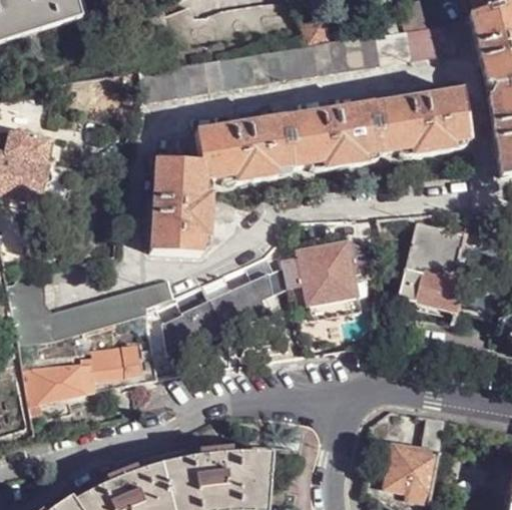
[(0,0),(0,36),(45,23),(56,19),(50,0),(0,0)]
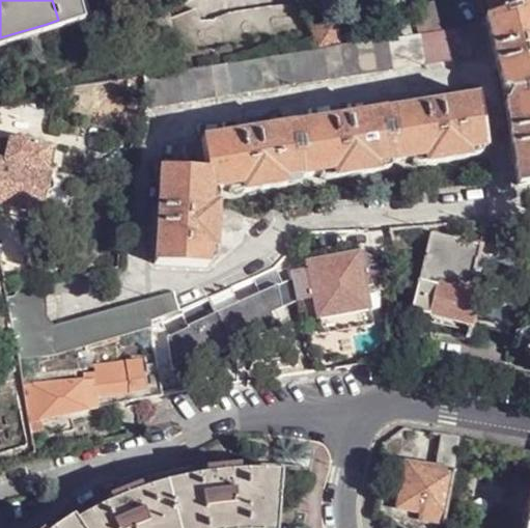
[(52,0),(58,20),(47,24),(49,30),(93,17),(88,0),(52,0)]
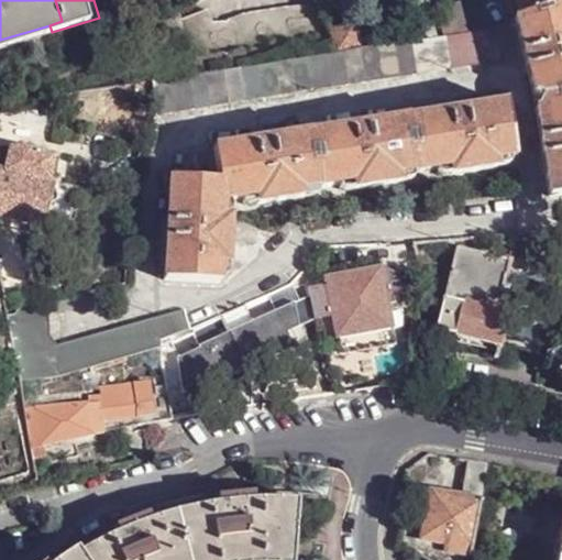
[(202,52),(331,31),(329,24),(320,0),(249,12),(219,21),(211,8),(187,17),(196,44),(202,52)]
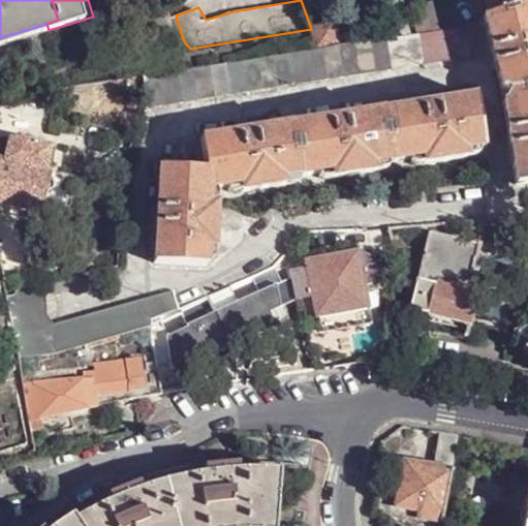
[(487,0),(492,14),(527,3),(527,0),(487,0)]
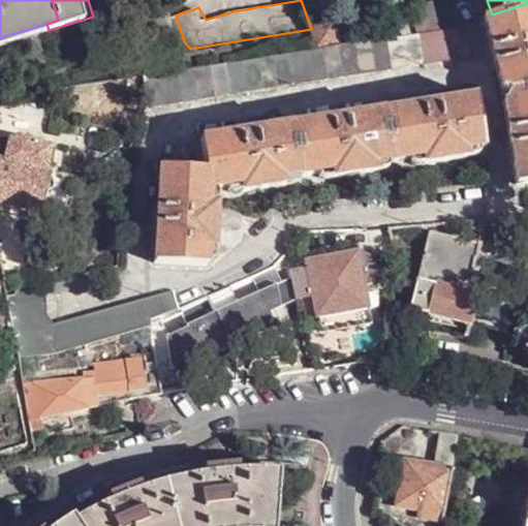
[(527,3),(492,14),(486,17),(486,23),(505,91),(518,183),(527,181),(527,3)]
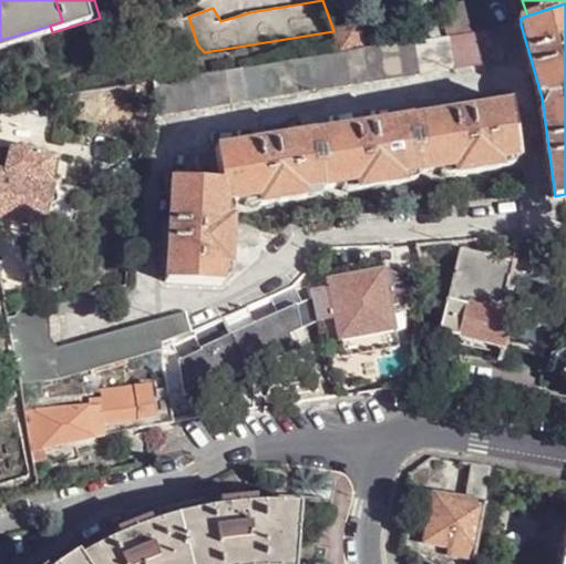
[(376,47),(361,49),(358,21),(331,24),(333,31),(340,52),(156,81),(161,111),(506,59),(502,27),(445,37),(435,37),(422,39),(399,43),(376,47)]
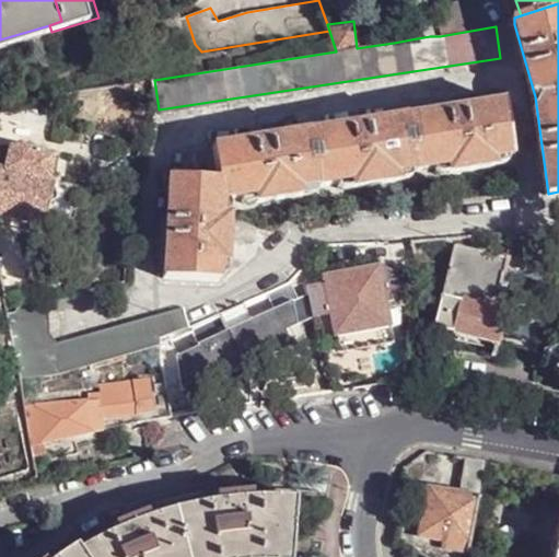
[(428,30),(430,36),(440,36),(439,27),(428,30)]
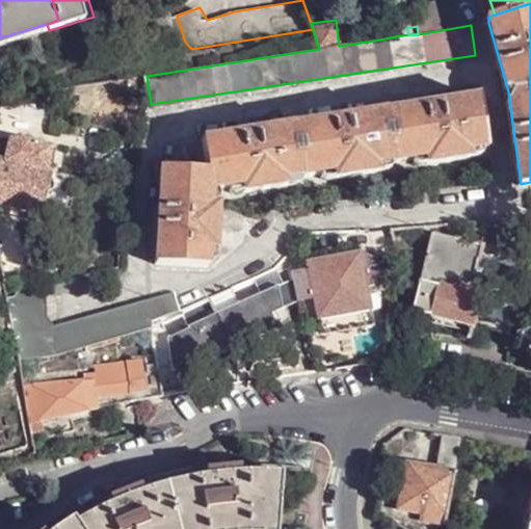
[(374,41),(396,36),(393,29),(373,32),(374,41)]
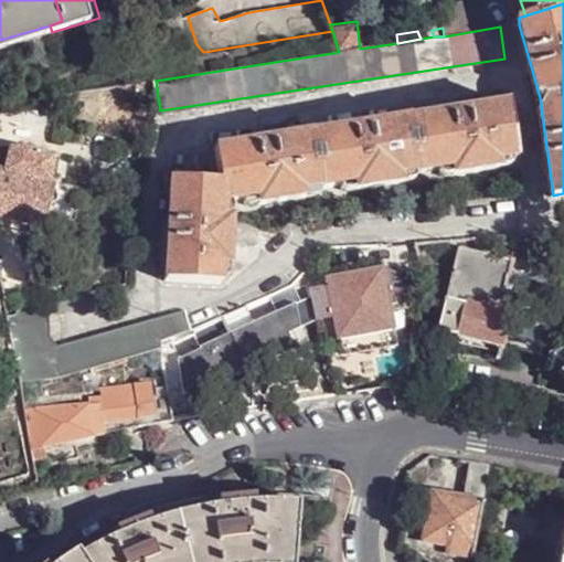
[(373,39),(374,46),(397,43),(396,34),(373,39)]
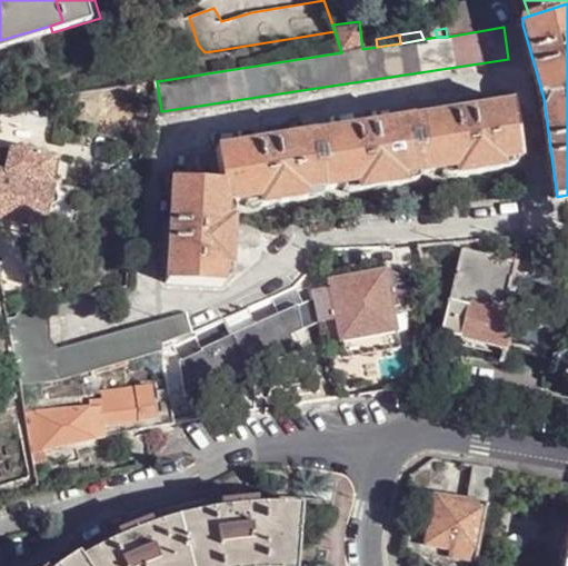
[(167,279),(222,283),(225,265),(230,265),(235,217),(228,216),(229,201),(261,197),(262,204),(309,197),(308,189),(359,182),(360,189),(406,181),(407,175),(457,168),(457,175),(505,167),(504,161),(522,158),(515,102),(218,147),(216,180),(173,176),(167,279)]
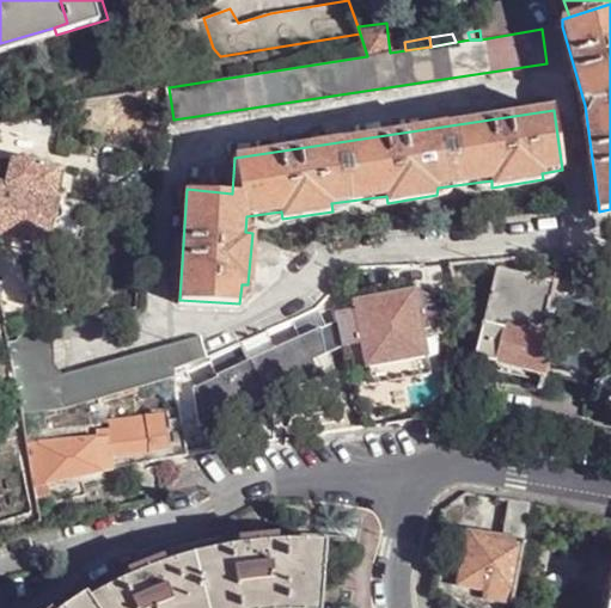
[(23,158),(1,160),(0,159),(0,179),(55,194),(60,169),(23,158)]
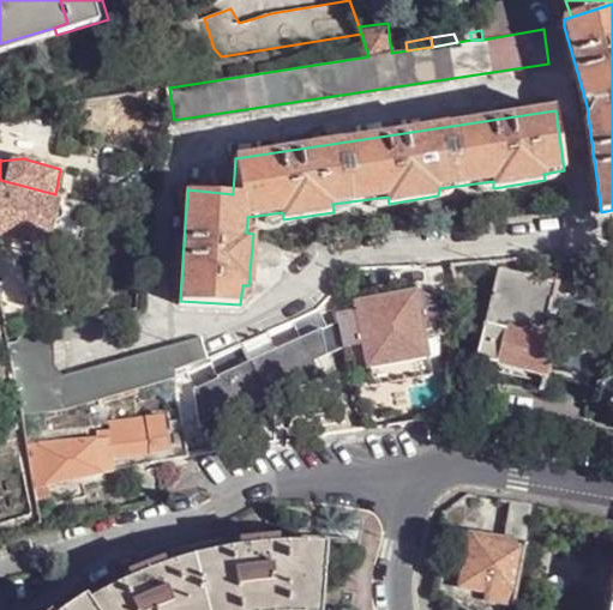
[(61,195),(55,194),(0,180),(0,234),(18,239),(47,246),(61,195)]
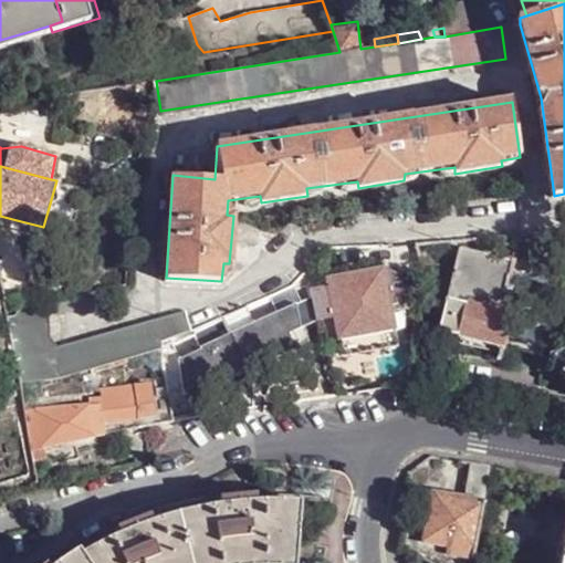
[(0,216),(0,278),(3,296),(29,293),(17,220),(0,216)]
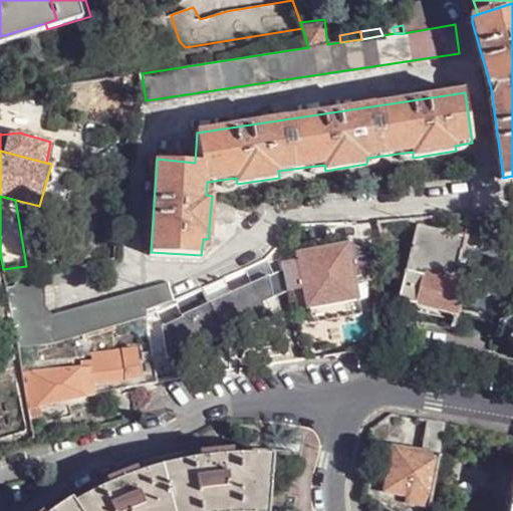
[(418,222),(397,300),(458,314),(470,265),(458,262),(465,235),(418,222)]
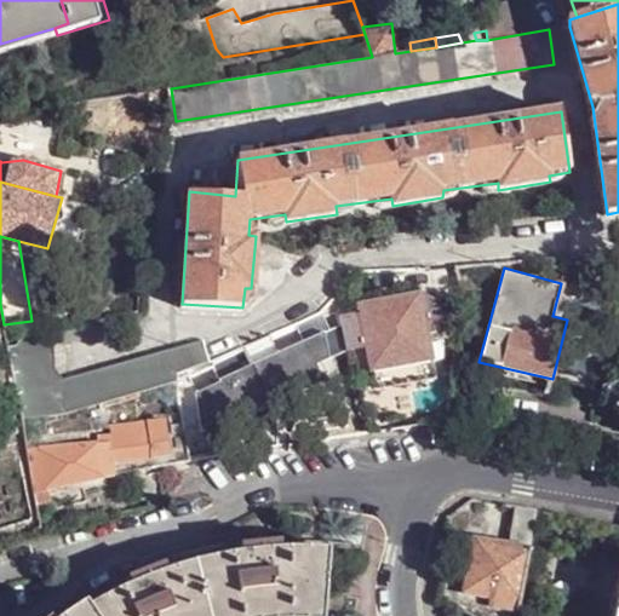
[(347,373),(350,391),(356,390),(353,372),(365,369),(429,360),(425,339),(423,322),(441,318),(437,300),(418,291),(355,301),(356,310),(337,312),(339,324),(343,349),(347,373)]
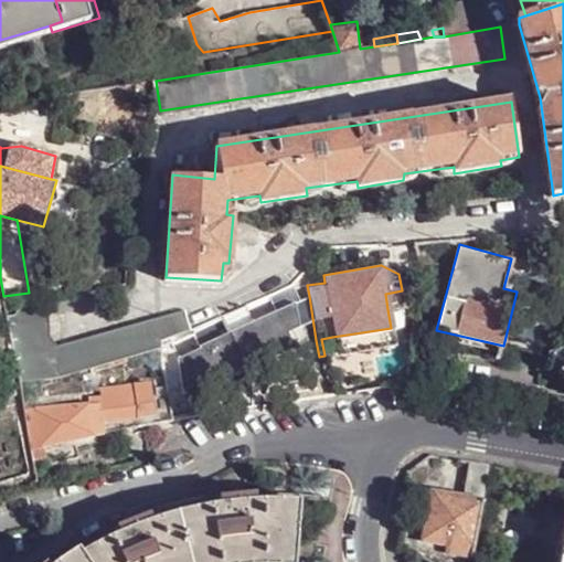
[(158,349),(165,391),(170,416),(214,410),(212,400),(208,369),(246,350),(252,382),(315,372),(307,321),(312,318),(309,296),(299,300),(291,282),(290,283),(267,294),(275,311),(252,320),(244,305),(243,306),(191,330),(200,349),(178,361),(168,340),(162,343),(163,346),(158,348),(158,349)]
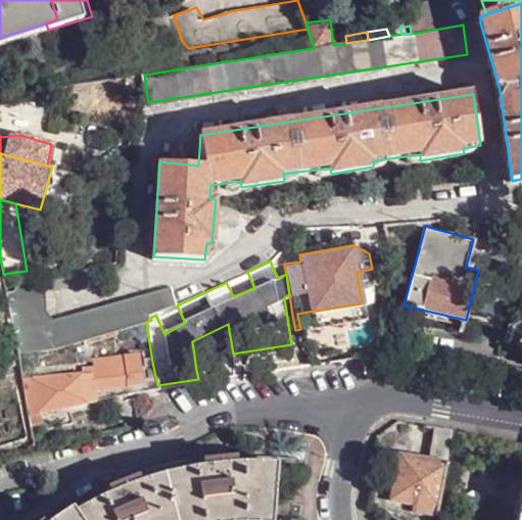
[(5,284),(18,350),(56,344),(148,319),(148,314),(175,304),(170,285),(53,317),(46,306),(45,277),(5,284)]
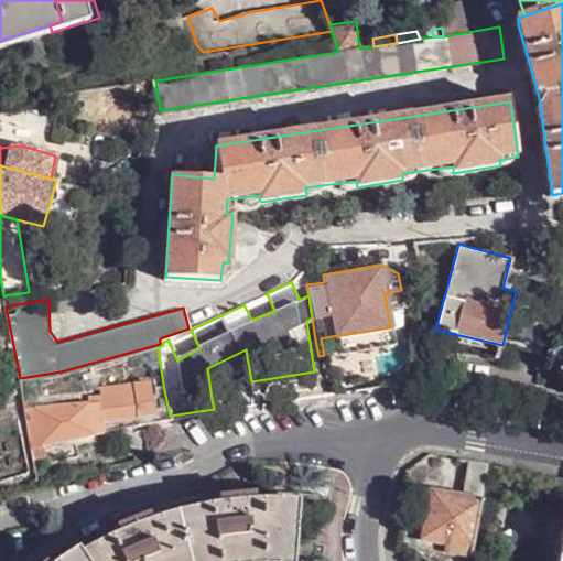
[(332,336),(335,353),(393,344),(390,327),(332,336)]
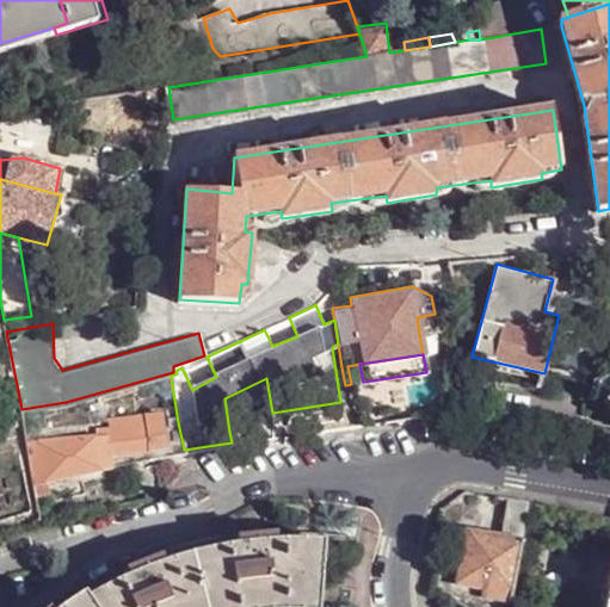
[(609,367),(592,382),(609,404),(609,367)]
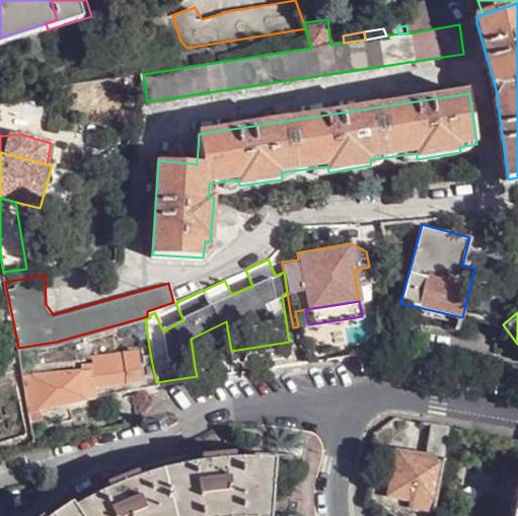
[(226,321),(191,339),(195,367),(232,361),(231,351),(226,321)]
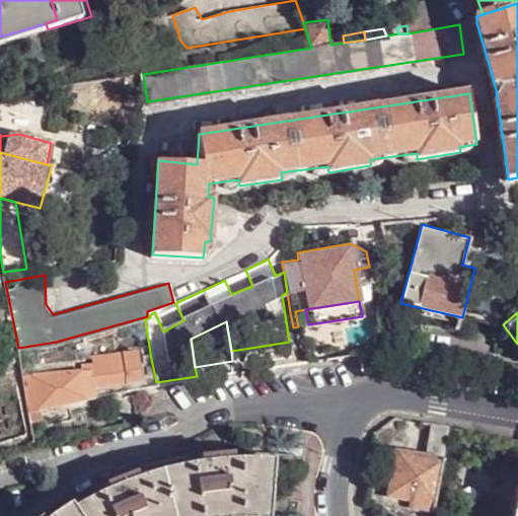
[(126,388),(156,382),(151,359),(139,361),(139,356),(120,358),(125,380),(126,388)]
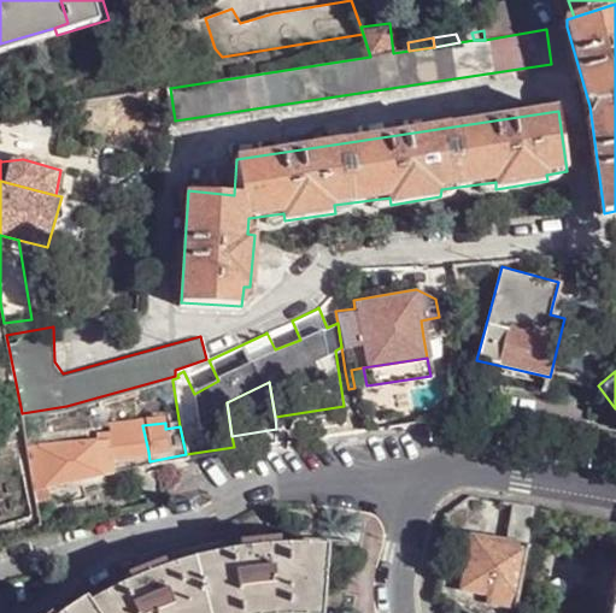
[(31,443),(37,485),(82,477),(103,472),(103,471),(105,471),(113,469),(113,467),(112,459),(148,452),(142,425),(106,429),(106,435),(31,443)]
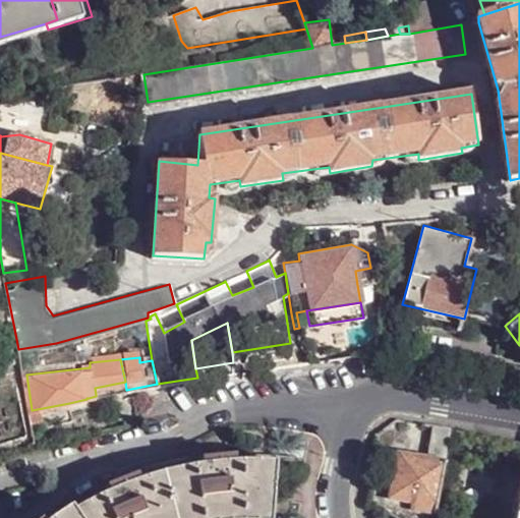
[(96,395),(126,390),(125,382),(95,388),(96,395)]
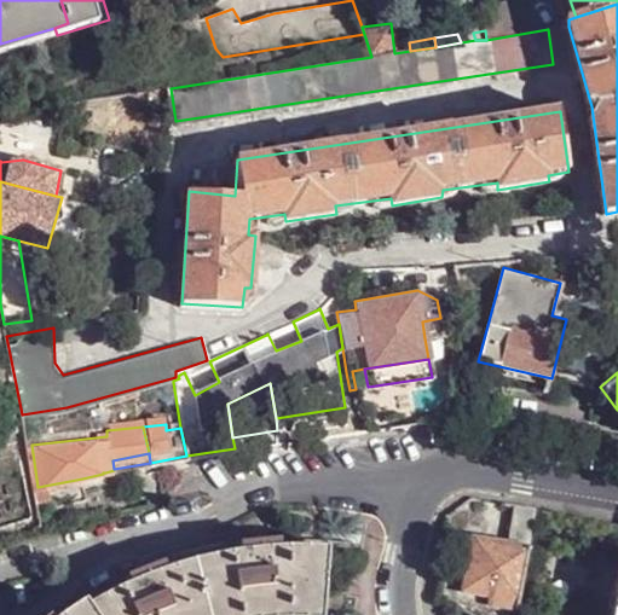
[(113,499),(163,489),(160,466),(151,469),(150,463),(114,469),(114,470),(105,473),(113,499)]
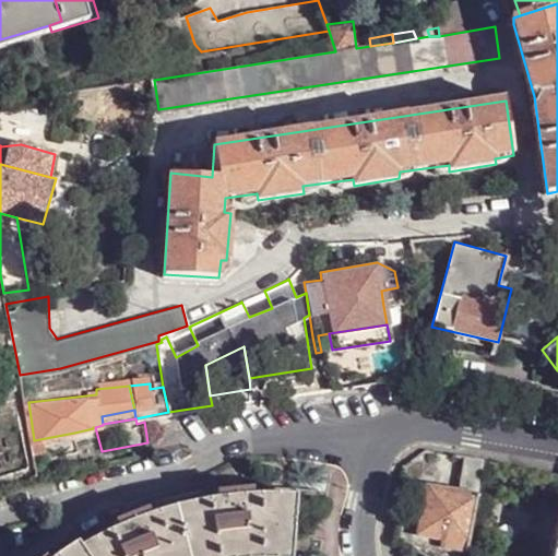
[(34,440),(36,457),(78,449),(74,433),(34,440)]
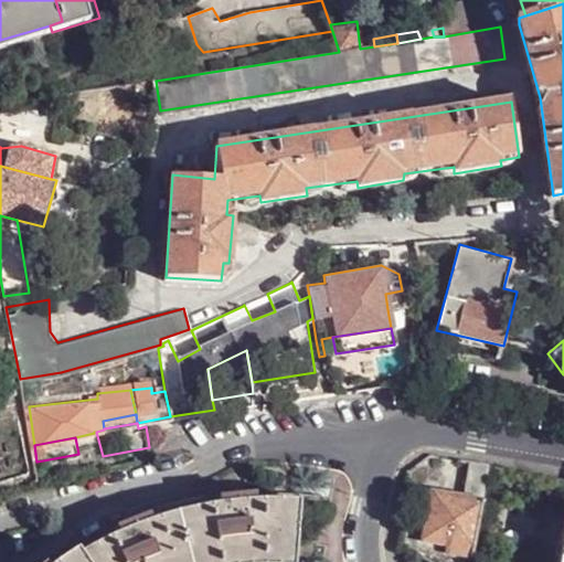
[(489,460),(469,457),(463,494),(431,488),(421,536),(446,540),(471,544),(481,497),(489,460)]
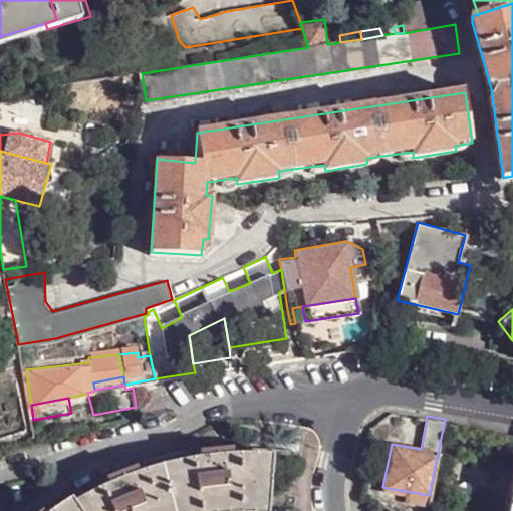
[(58,507),(61,510),(265,510),(268,474),(254,472),(256,451),(224,451),(217,452),(216,444),(203,446),(189,449),(191,456),(179,458),(146,467),(144,459),(117,469),(119,476),(95,486),(64,504),(58,507)]
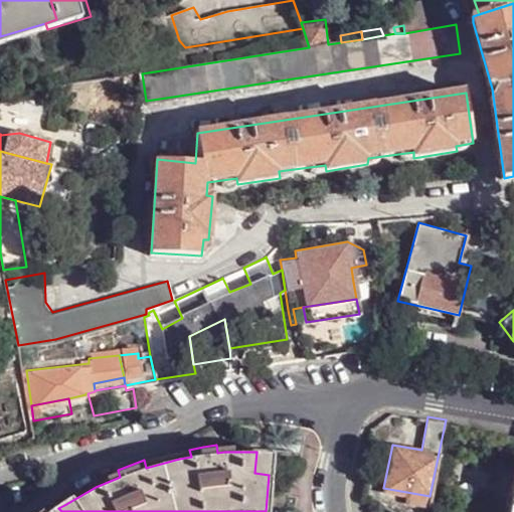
[(281,511),(287,448),(272,453),(269,475),(266,511),(281,511)]
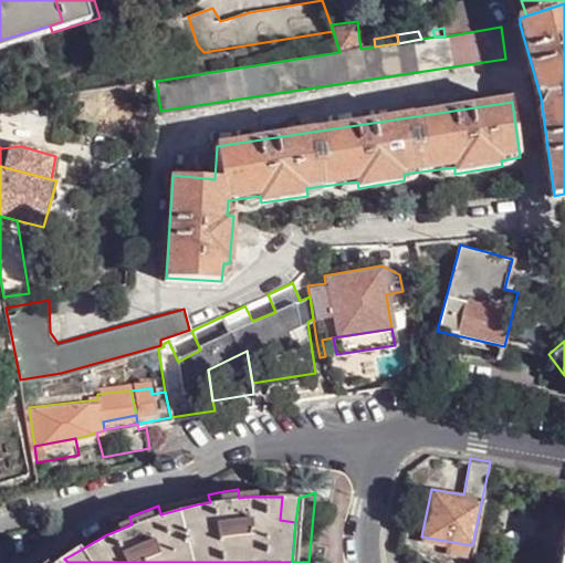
[(184,499),(158,506),(160,514),(197,504),(210,502),(208,494),(184,499)]
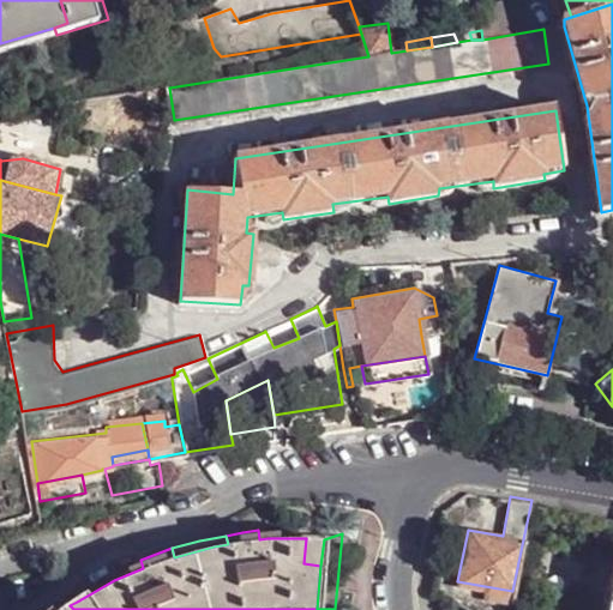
[(304,563),(320,566),(324,539),(306,538),(304,563)]
